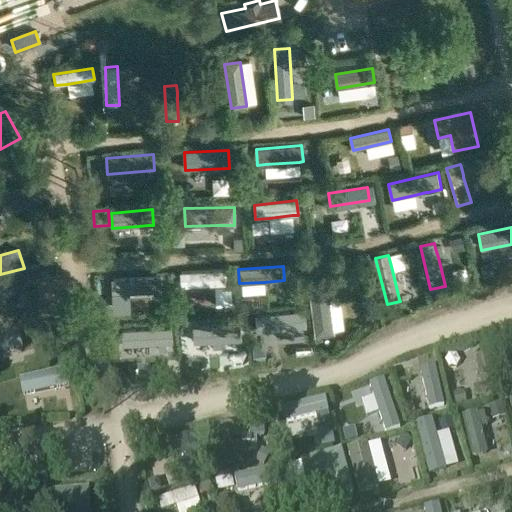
[(224,271),(180,273),(181,287),(225,284),(224,271)]
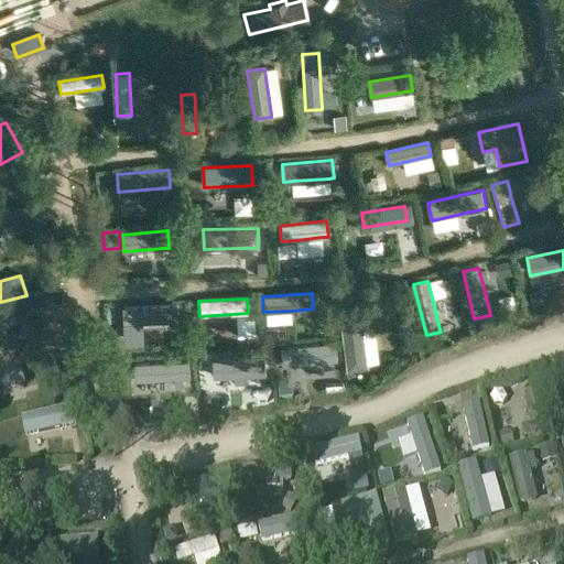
[(173,303),(136,304),(136,317),(173,316),(173,303)]
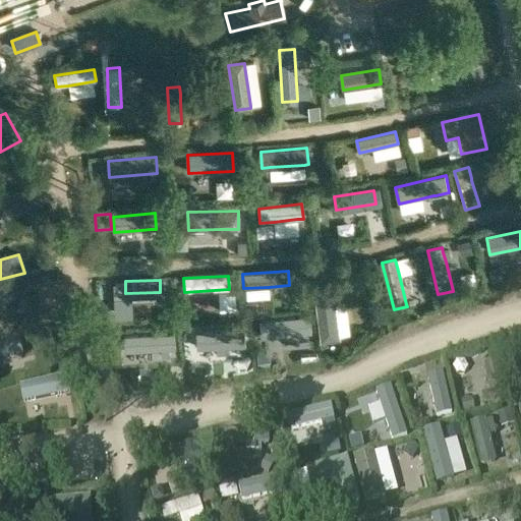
[(340,338),(336,303),(341,303),(340,291),(334,292),(333,286),(311,289),(320,341),(340,338)]
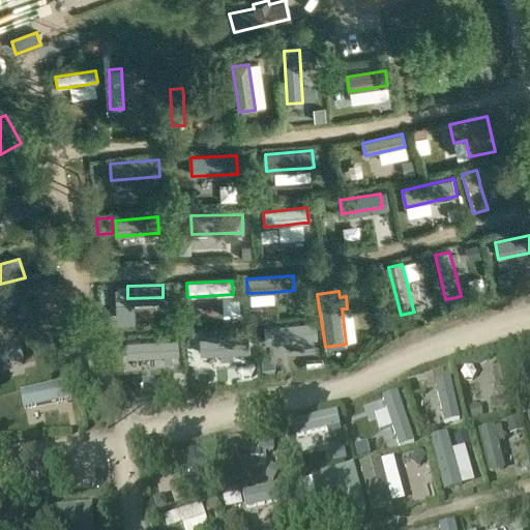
[(129,321),(147,318),(145,304),(126,307),(129,321)]
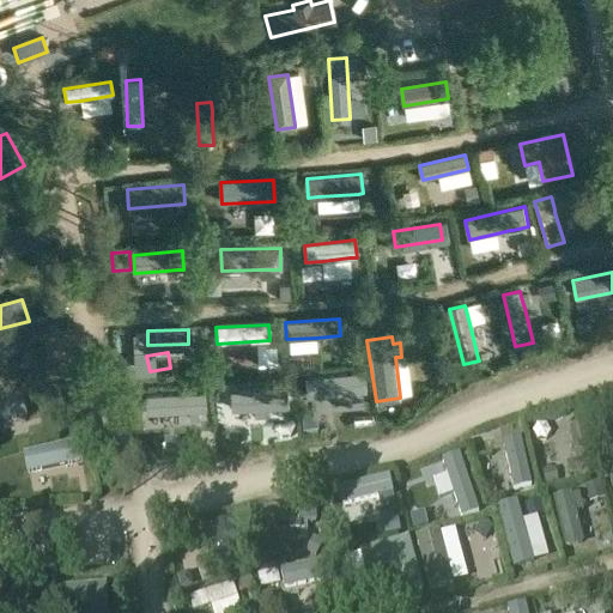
[(364,374),(307,378),(308,396),(365,392),(364,374)]
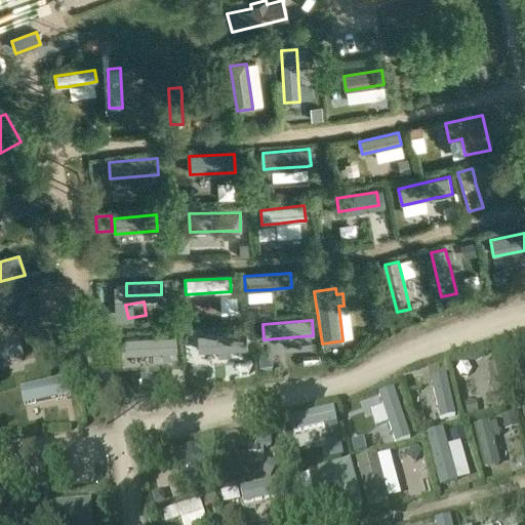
[(187,332),(186,356),(199,356),(200,333),(187,332)]
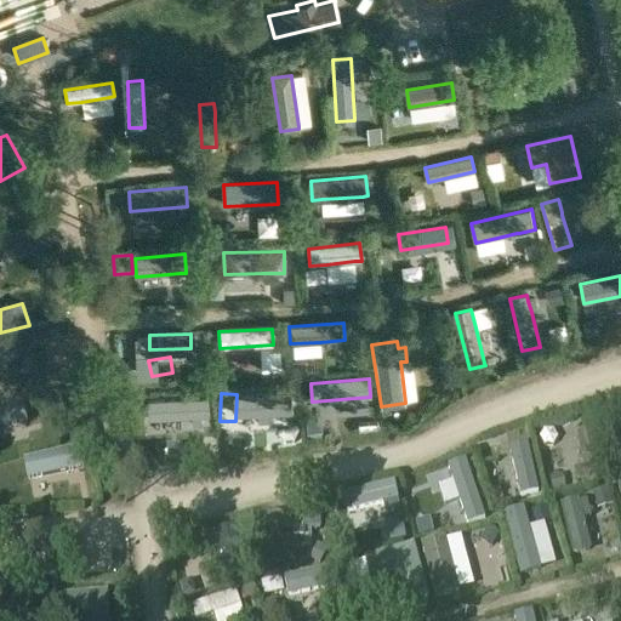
[(241,397),(237,397),(238,416),(258,415),(269,415),(292,414),(291,394),(290,394),(241,397)]
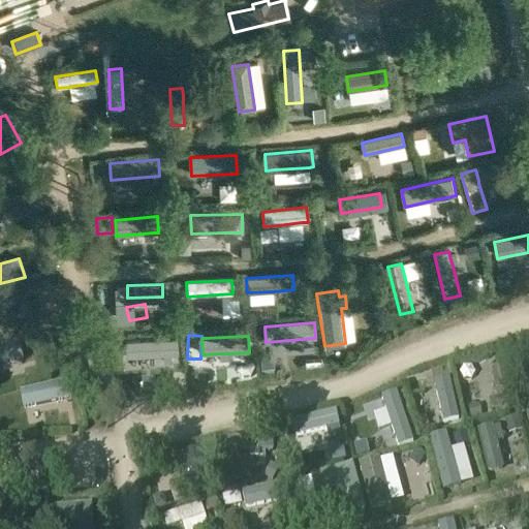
[(176,337),(135,344),(137,354),(137,355),(161,352),(172,350),(178,349),(178,348),(176,337)]
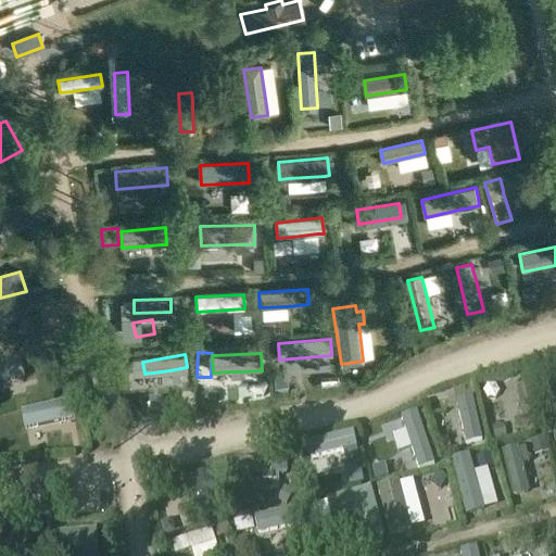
[(19,363),(0,367),(0,387),(23,380),(19,363)]
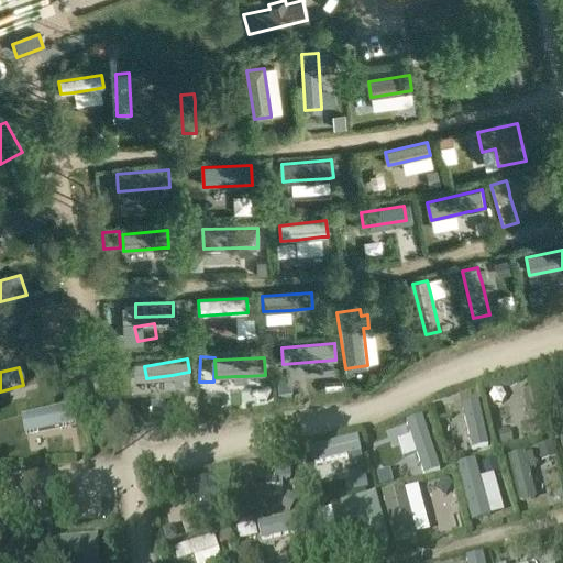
[(487,407),(505,404),(500,384),(483,387),(487,407)]
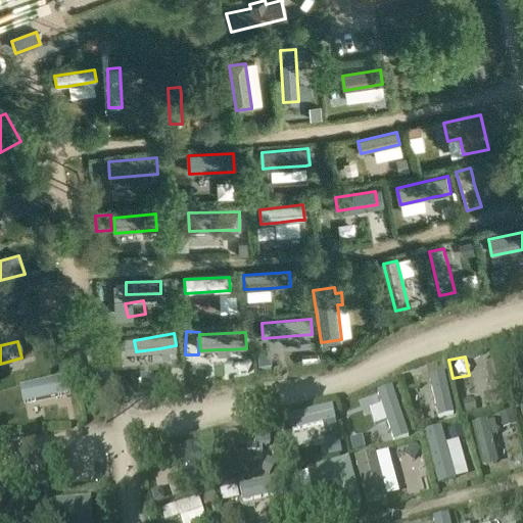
[(500,367),(485,370),(491,398),(493,410),(494,412),(509,409),(500,367)]
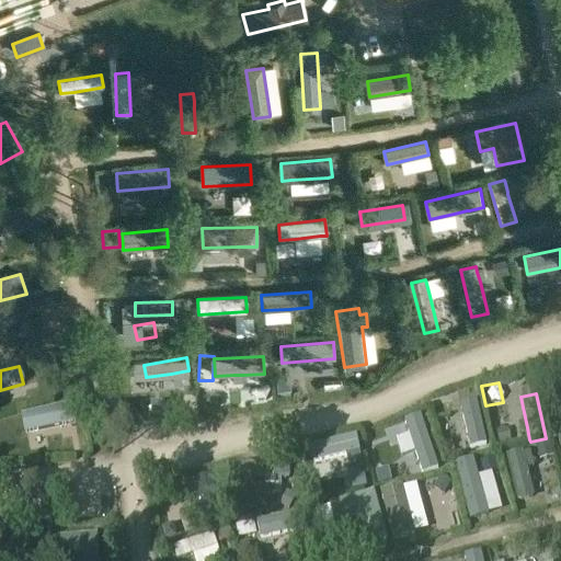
[(476,407),(460,410),(470,453),(485,449),(476,407)]
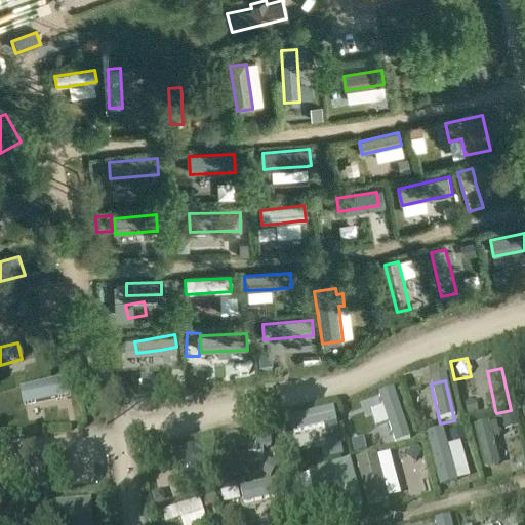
[(67,381),(19,391),(23,408),(70,399),(67,381)]
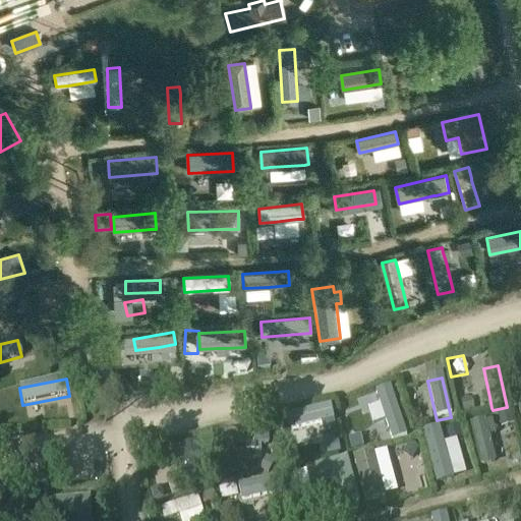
[(395,397),(351,405),(353,420),(358,419),(397,412),(398,412),(395,397)]
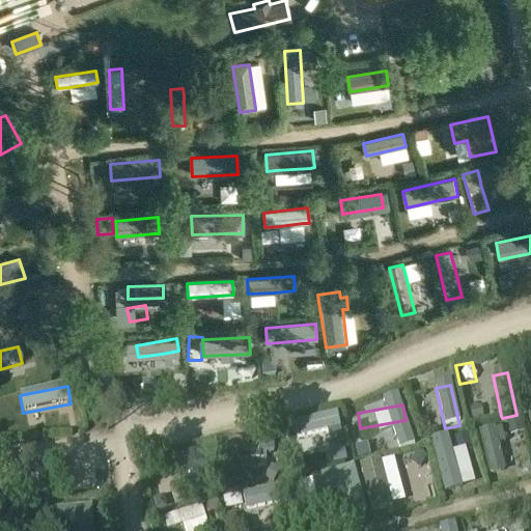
[(336,418),(292,427),(295,440),(295,442),(327,436),(339,432),(336,418)]
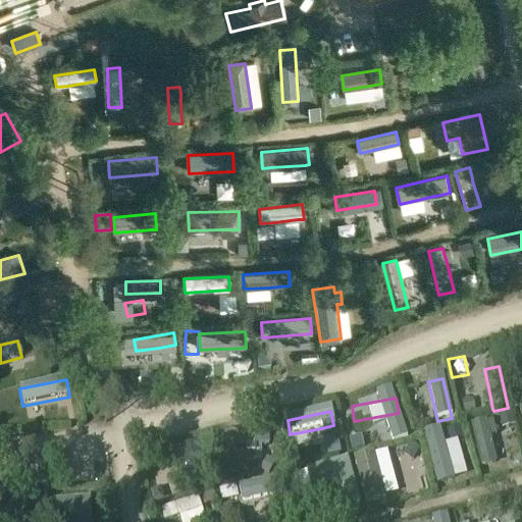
[(485,424),(470,428),(480,468),(496,464),(489,440),(485,426),(485,424)]
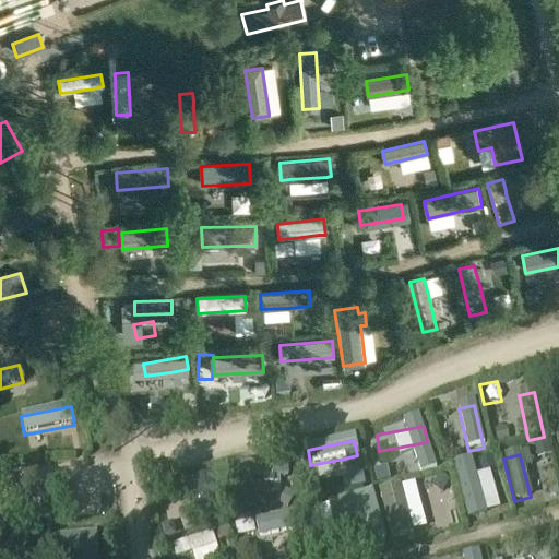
[(420,473),(435,472),(432,456),(418,459),(420,473)]
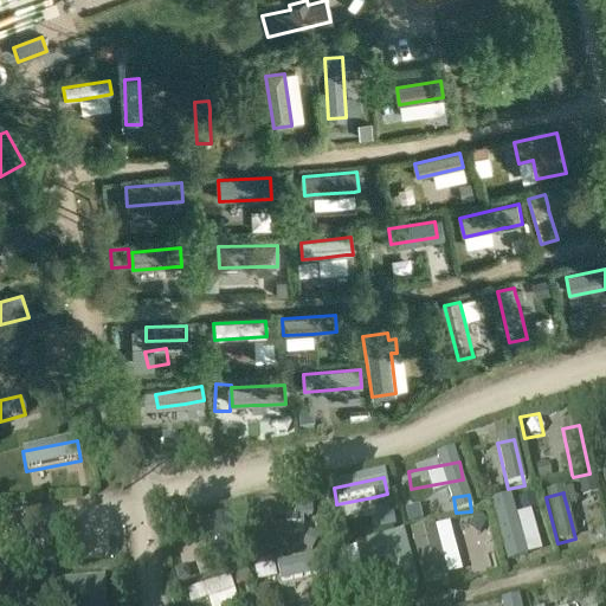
[(509,501),(491,505),(508,566),(527,561),(515,520),(509,501)]
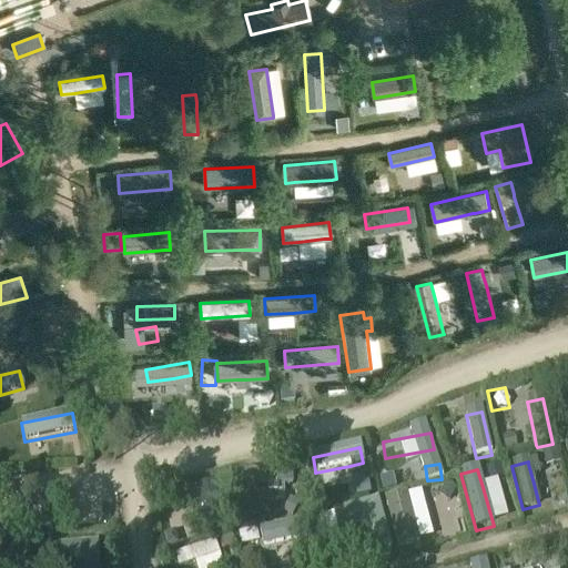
[(292,473),(239,474),(240,487),(239,489),(267,488),(277,488),(292,488),(292,486),(292,473)]
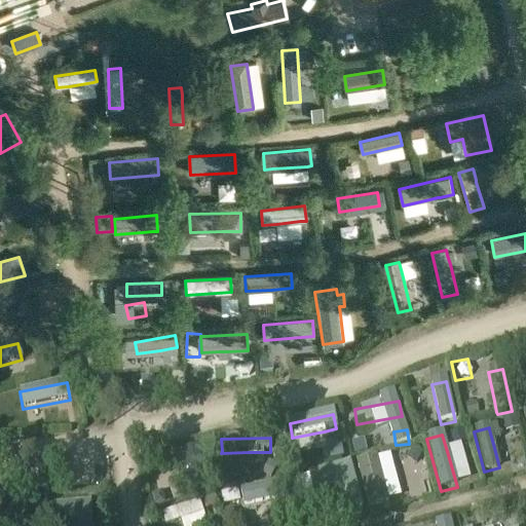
[(198,450),(183,455),(191,485),(194,497),(211,493),(198,450)]
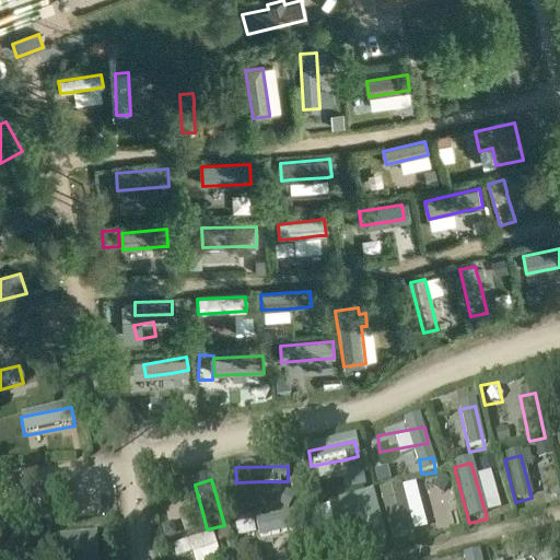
[(399,489),(378,494),(392,540),(392,543),(412,537),(412,535),(400,491),(399,489)]
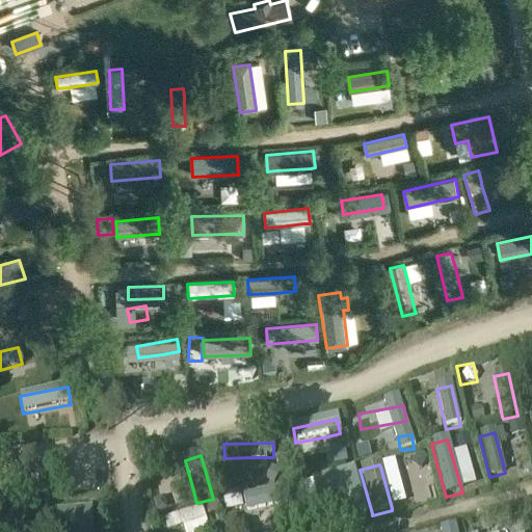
[(353,472),(311,484),(312,487),(316,502),(316,503),(341,496),(348,524),(366,519),(353,474),(353,472)]
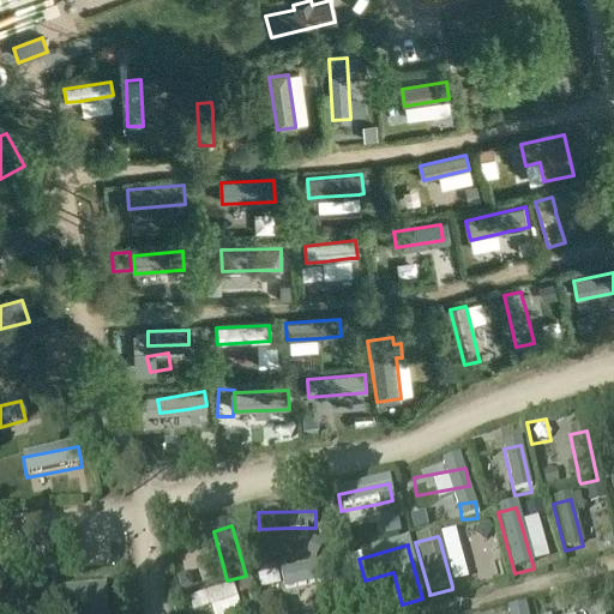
[(290,572),(280,575),(283,591),(335,582),(331,565),(330,565),(290,572)]
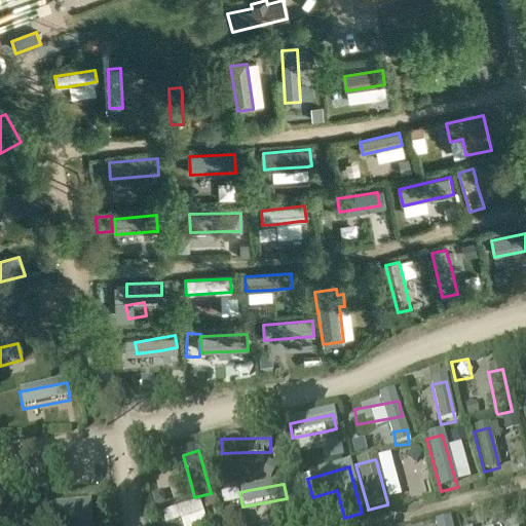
[(55,512),(57,525),(90,525),(89,510),(78,510),(77,504),(67,505),(67,511),(55,512)]
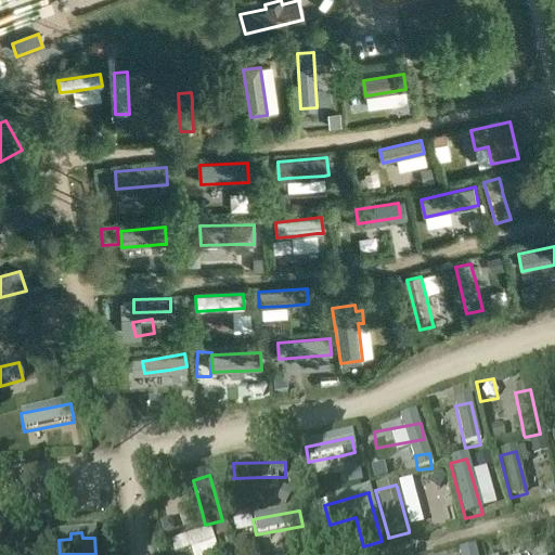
[(210,532),(170,543),(173,554),(178,554),(191,552),(214,544),(210,532)]
